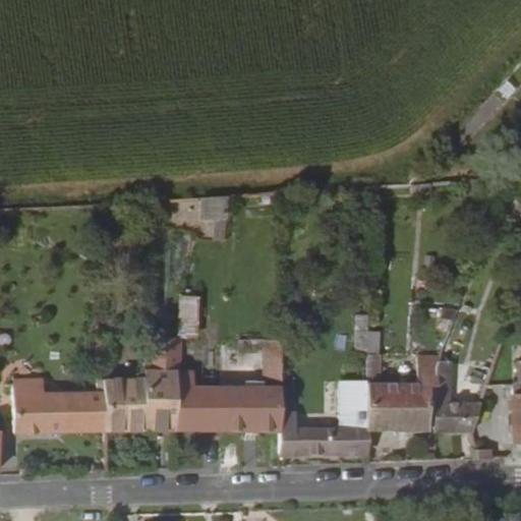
[(200,199),(201,219),(223,218),(224,198),(200,199)]
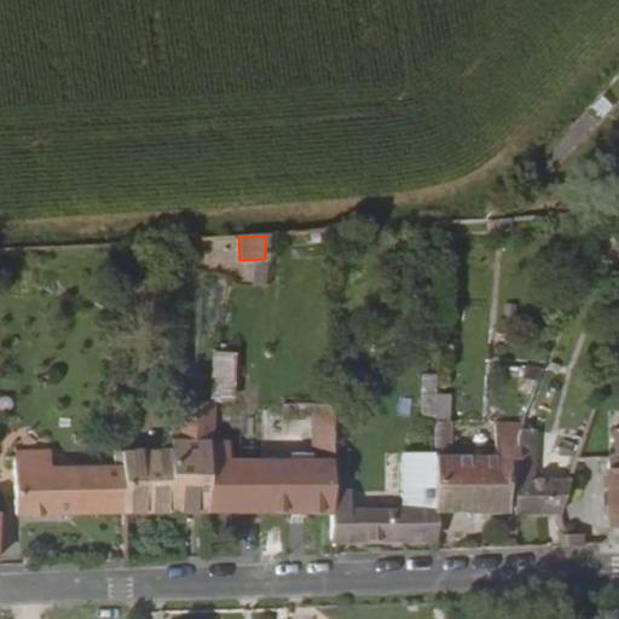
[(496,363),(496,370),(516,370),(516,375),(532,375),(538,362),(496,363)]
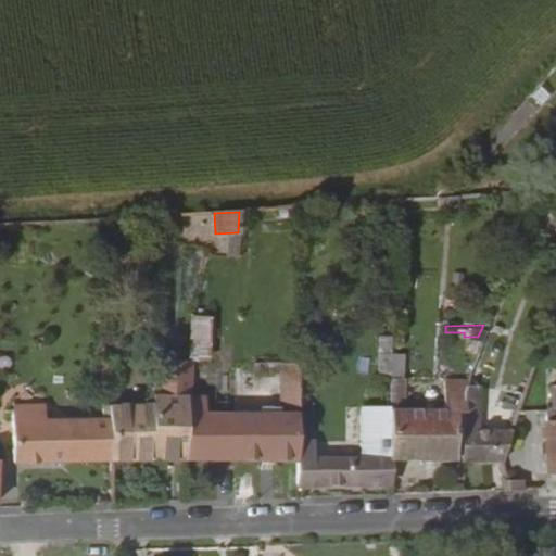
[(402,379),(403,355),(387,355),(388,338),(376,338),(374,378),(402,379)]
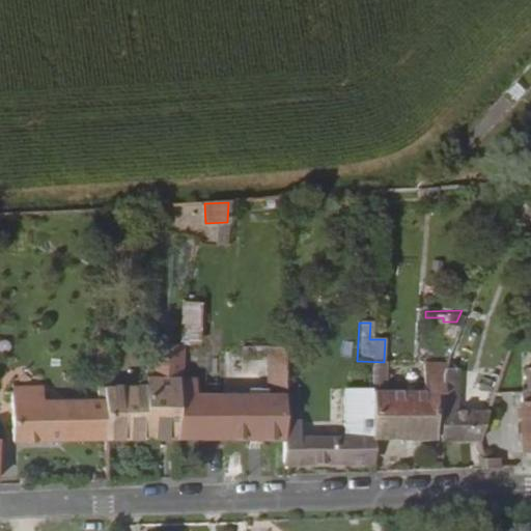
[(96,340),(96,385),(114,384),(114,340),(96,340)]
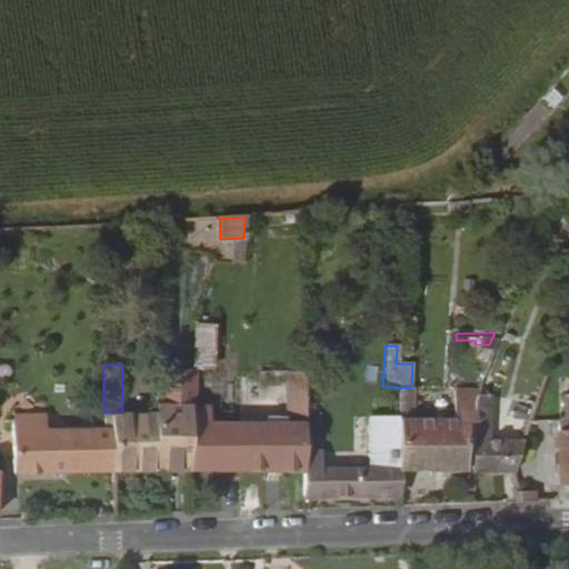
[(158,368),(157,402),(189,402),(187,469),(302,470),(303,422),(305,370),(261,371),(261,382),(287,382),(286,422),(208,421),(208,402),(193,402),(193,368),(158,368)]
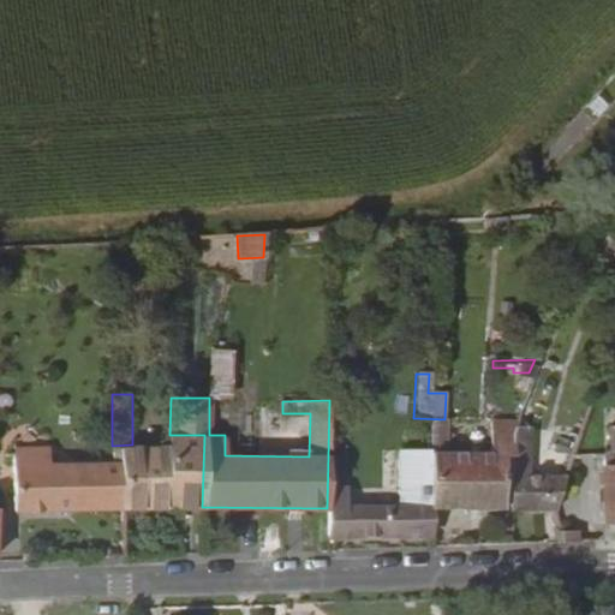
[(511,416),(512,509),(555,511),(555,506),(568,476),(527,476),(525,415),(511,416)]
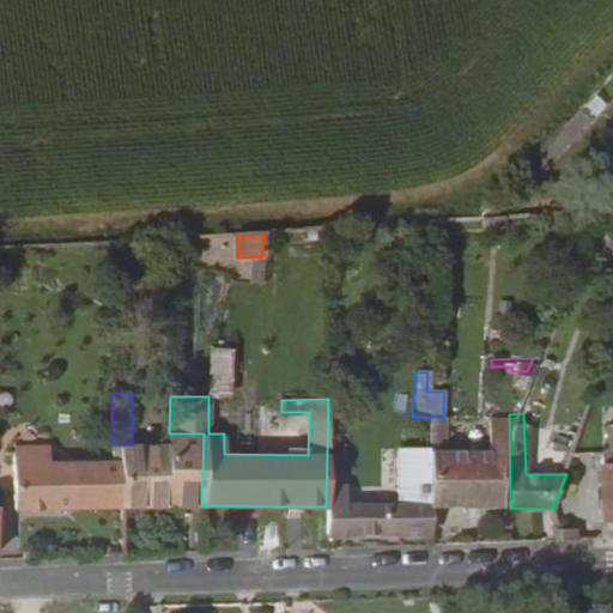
[(431,450),(431,508),(510,508),(509,414),(492,416),(491,449),(487,450),(431,450)]
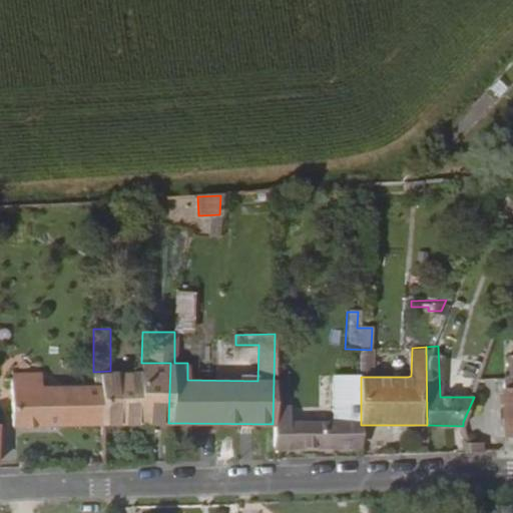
[(103,389),(103,423),(168,423),(170,363),(141,363),(140,370),(110,371),(93,372),(93,389),(103,389)]
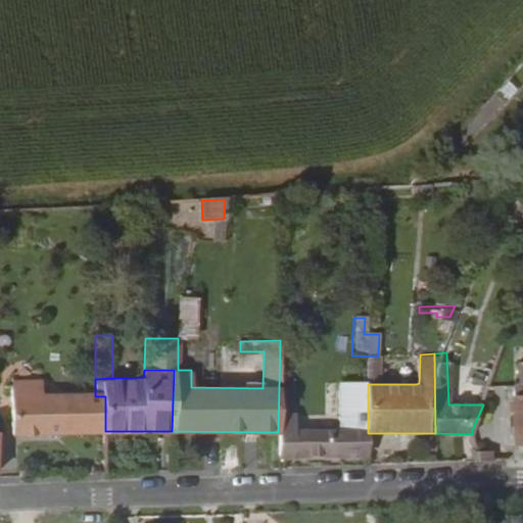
[(483,405),(495,374),(473,374),(461,405),(483,405)]
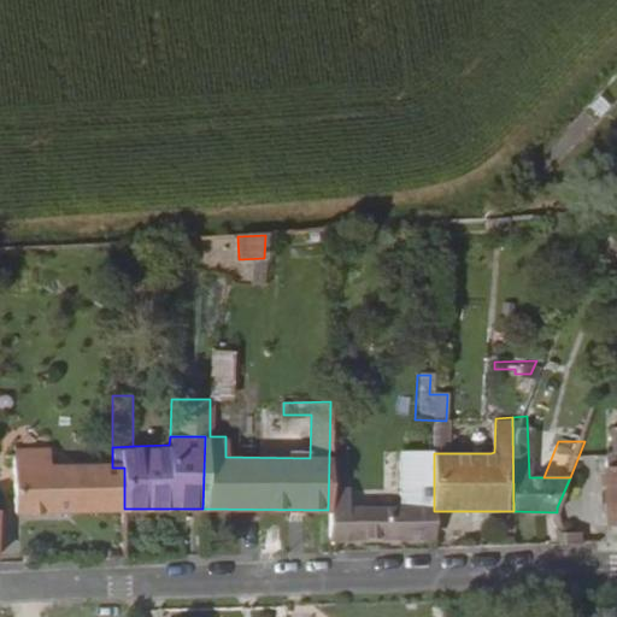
[(328,510),(325,536),(435,534),(434,511),(434,453),(403,454),(399,510),(328,510)]
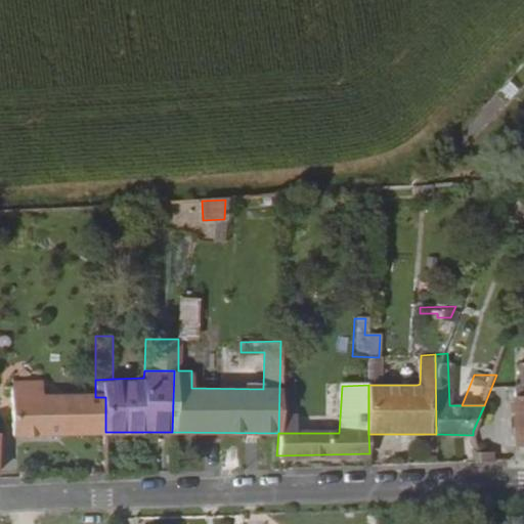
[(14,398),(13,431),(105,432),(105,397),(95,397),(14,398)]
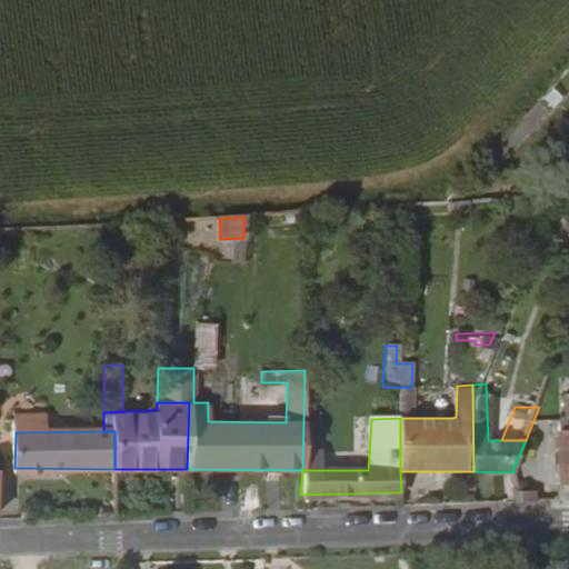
[(535,497),(533,487),(517,487),(519,497),(535,497)]
